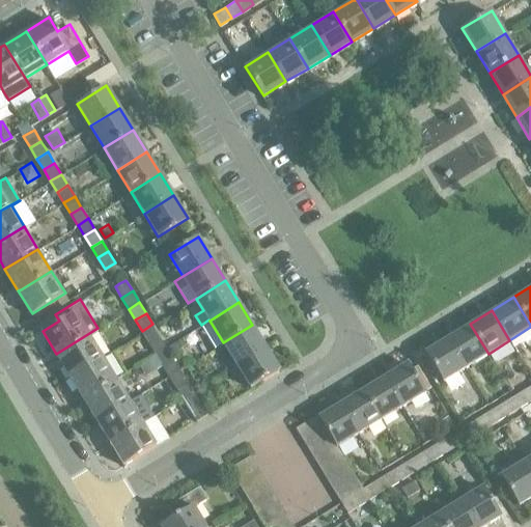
[(160,335),(154,325),(152,324),(142,331),(148,341),(160,335)]
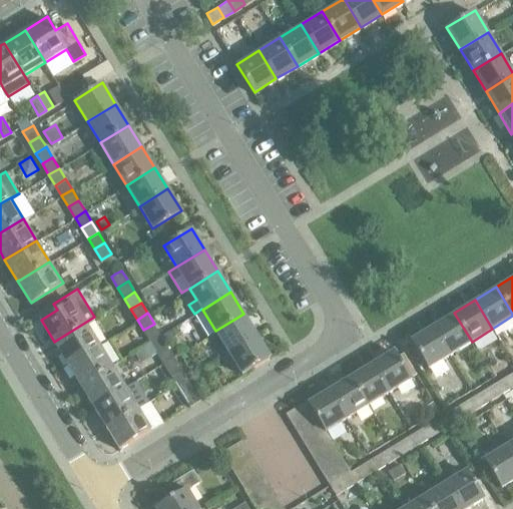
[(433,326),(450,355),(472,342),(454,313),(433,326)]
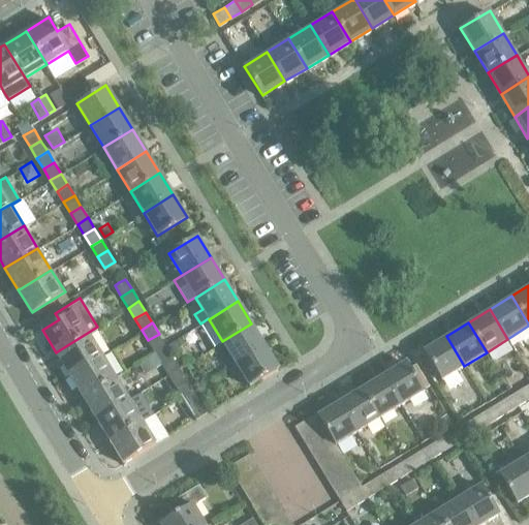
[(235,363),(265,345),(251,323),(222,341),(235,363)]
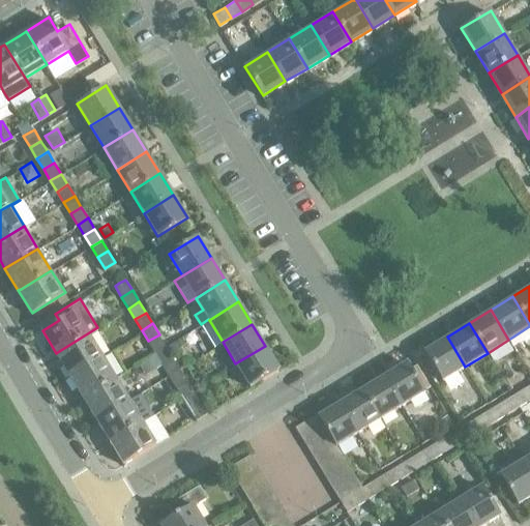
[(59,351),(56,353),(69,375),(102,354),(90,333),(98,328),(97,327),(59,351)]
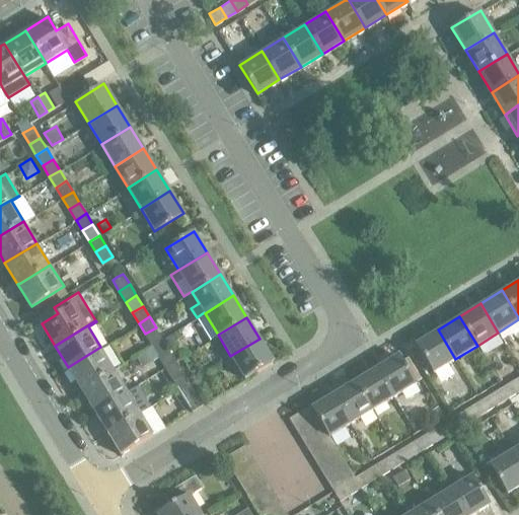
[(162,339),(156,327),(145,334),(152,345),(162,339)]
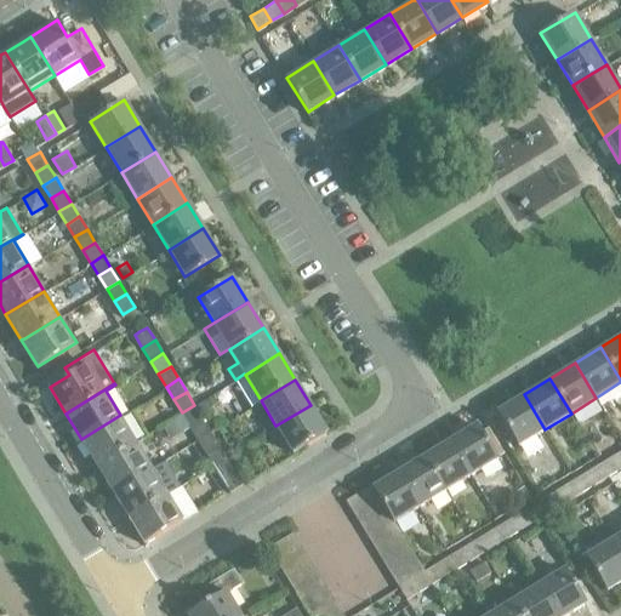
[(545,429),(524,394),(497,410),(519,445),(545,429)]
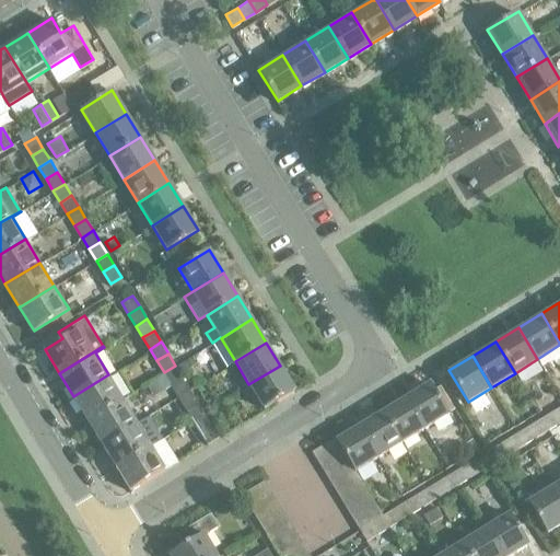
[(188,357),(175,366),(181,373),(194,366),(188,357)]
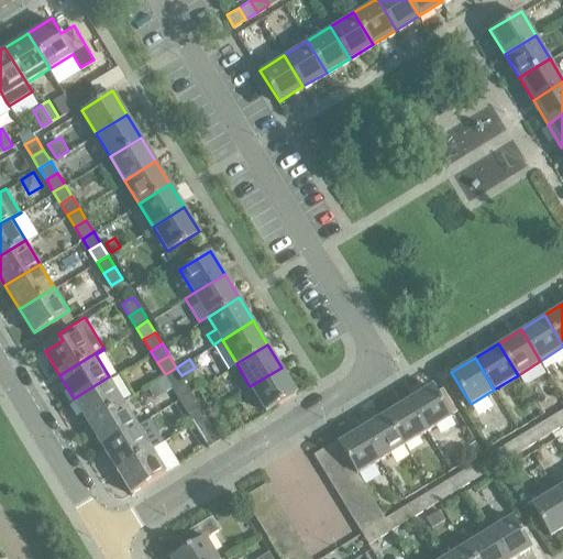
[(176,368),(165,374),(172,386),(184,379),(176,368)]
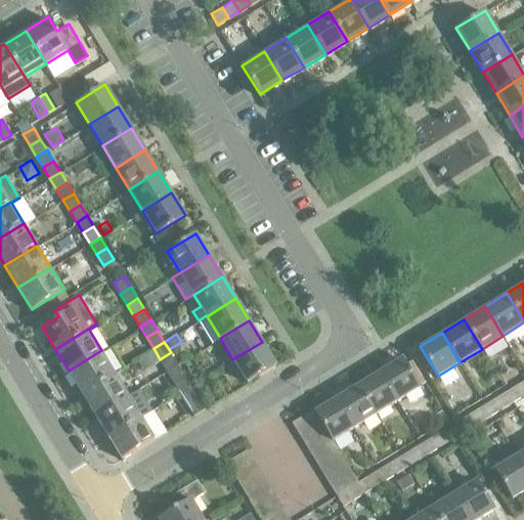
[(247,382),(275,363),(262,342),(232,359),(247,382)]
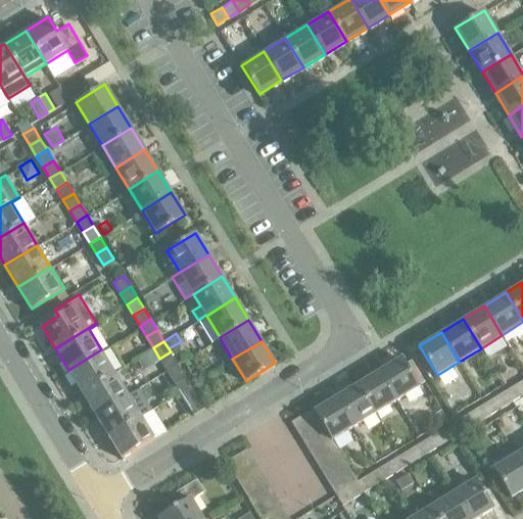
[(82,391),(84,389),(114,371),(101,349),(68,370),(82,391)]
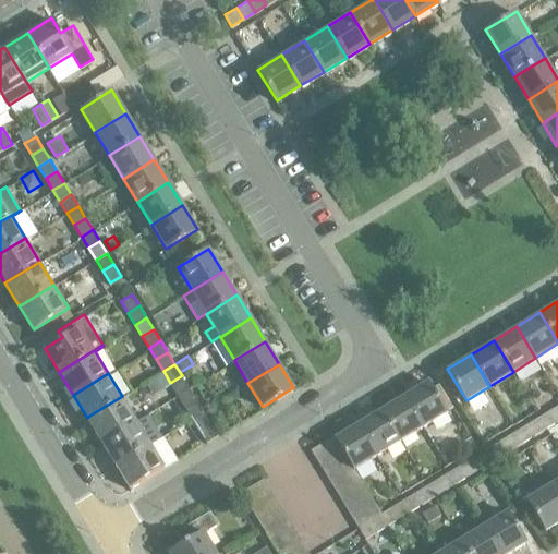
[(189,387),(182,375),(170,383),(178,394),(189,387)]
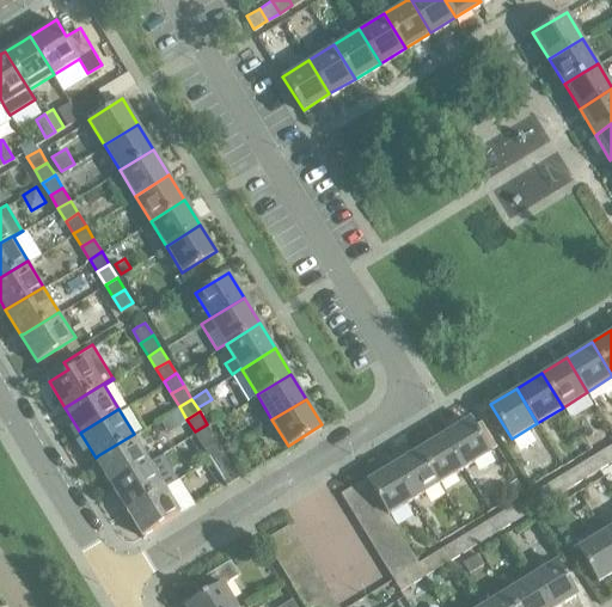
[(490,452),(489,448),(495,443),(481,420),(473,423),(470,417),(444,433),(465,467),(490,452)]
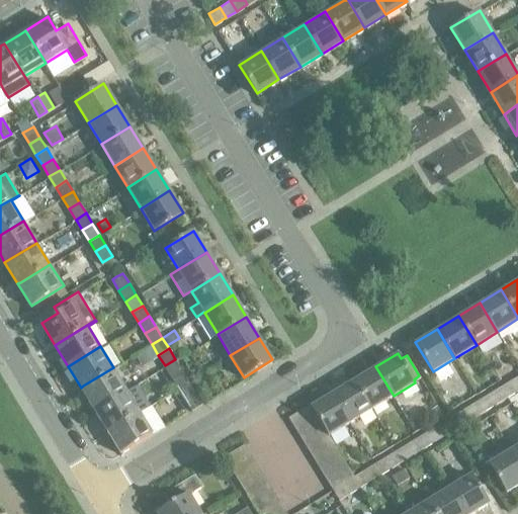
[(182,369),(175,359),(165,365),(172,376),(182,369)]
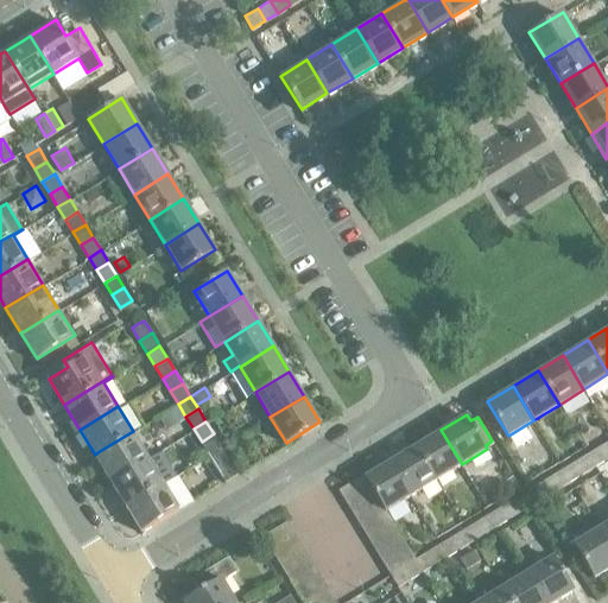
[(462,464),(441,430),(416,445),(437,480),(462,464)]
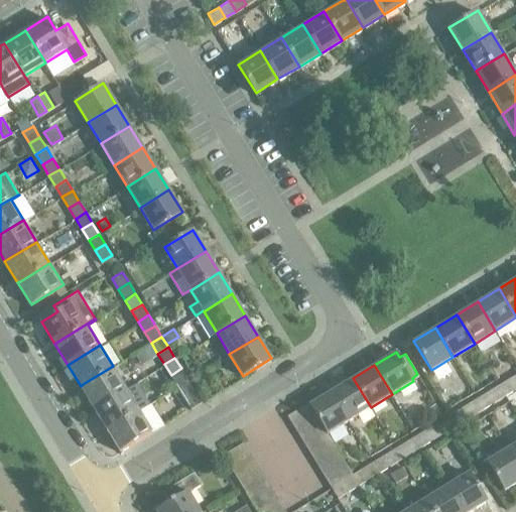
[(113,366),(83,384),(81,386),(94,407),(126,388),(113,366)]
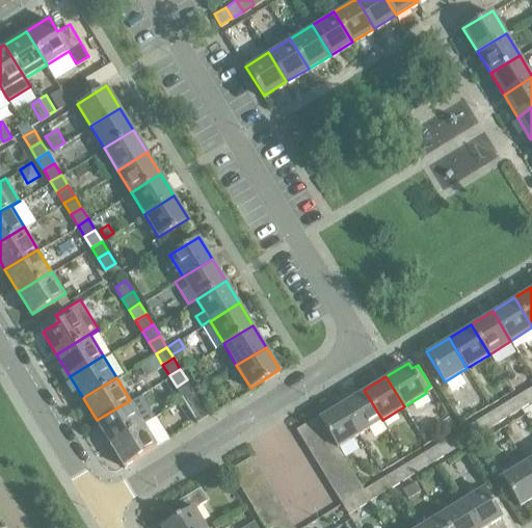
[(177,387),(183,398),(193,391),(187,379),(177,387)]
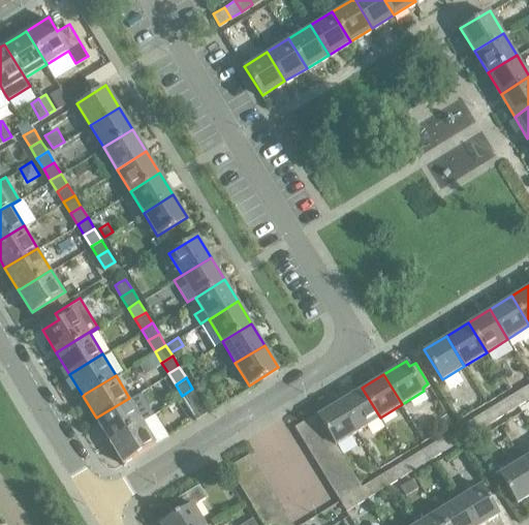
[(528,398),(522,387),(510,394),(518,404),(528,398)]
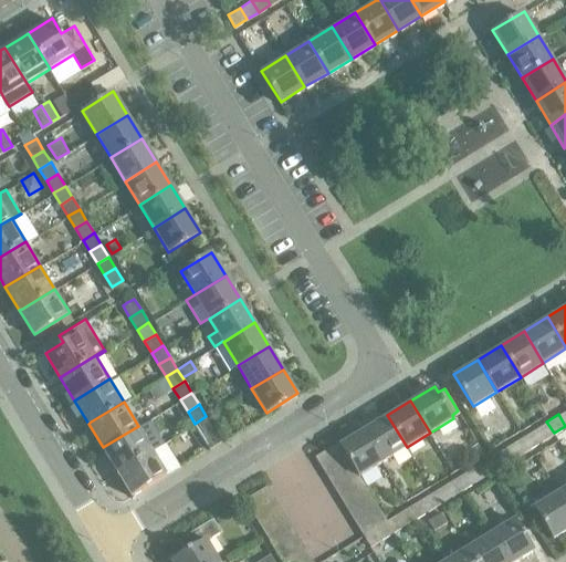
[(407,447),(387,415),(364,429),(383,460),(407,447)]
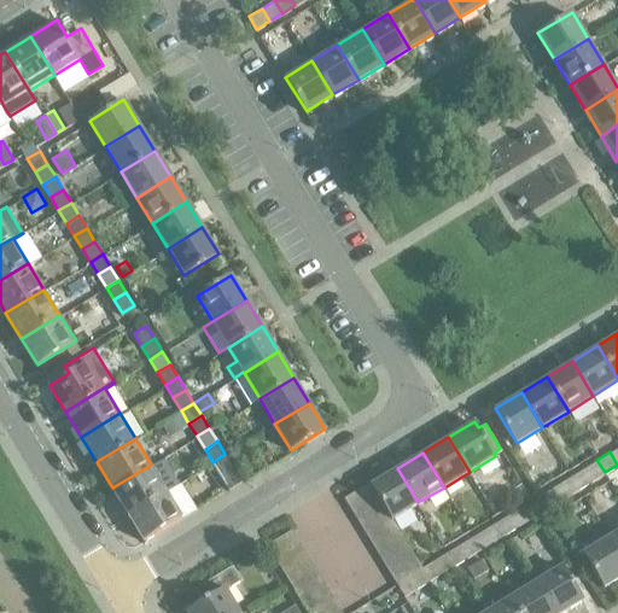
[(233,467),(225,454),(213,462),(221,474),(233,467)]
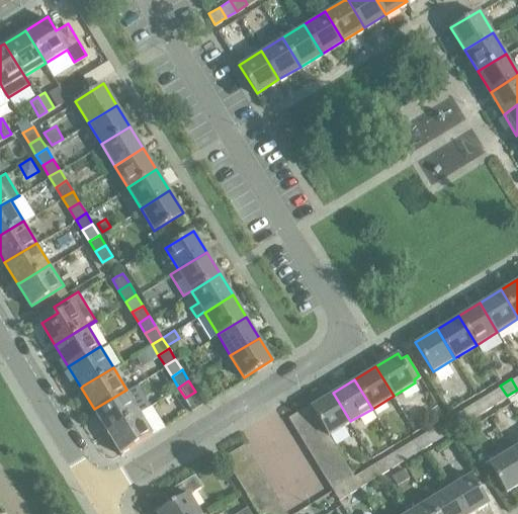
[(507,396),(500,386),(490,392),(496,403),(507,396)]
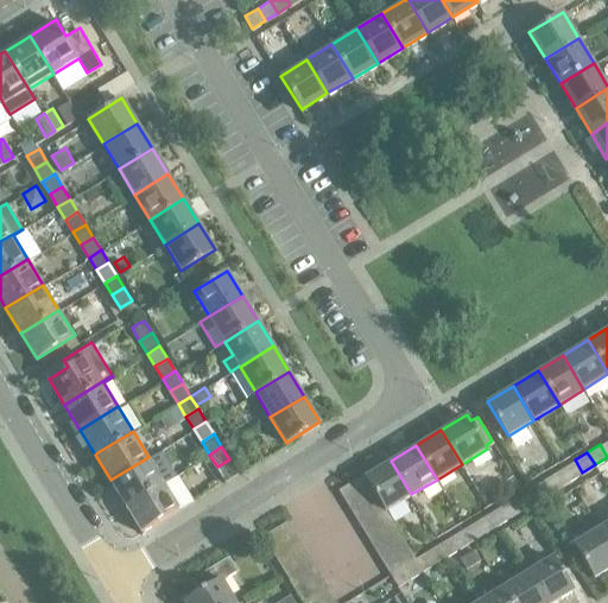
[(126,505),(128,503),(164,482),(149,457),(111,480),(126,505)]
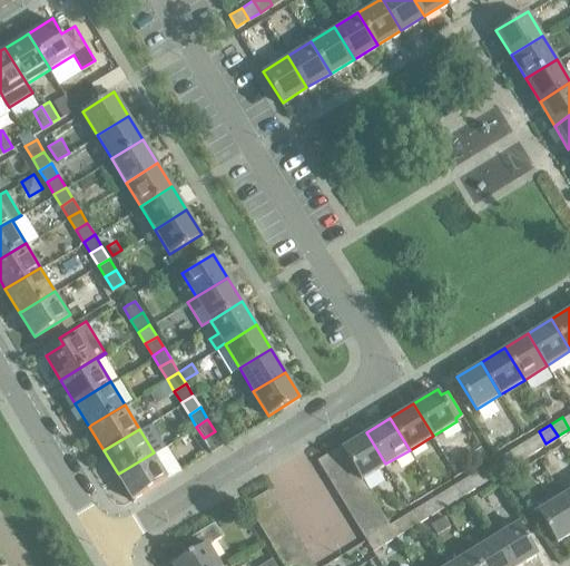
[(222,443),(215,431),(204,438),(210,450),(222,443)]
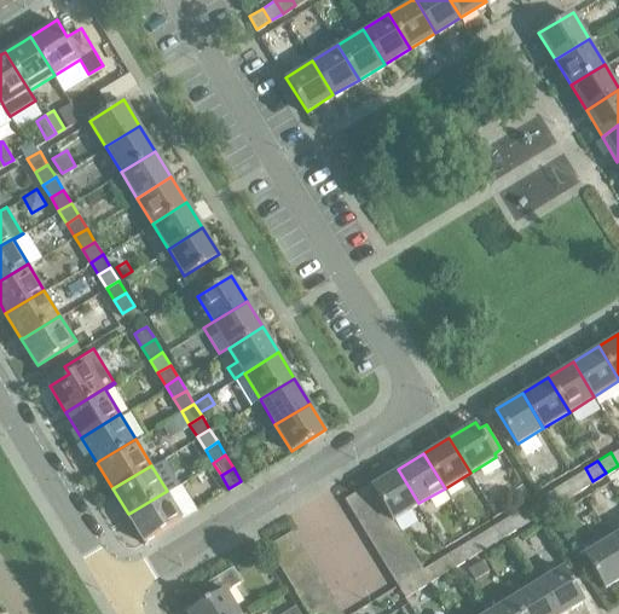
[(593,481),(585,468),(572,476),(579,488),(593,481)]
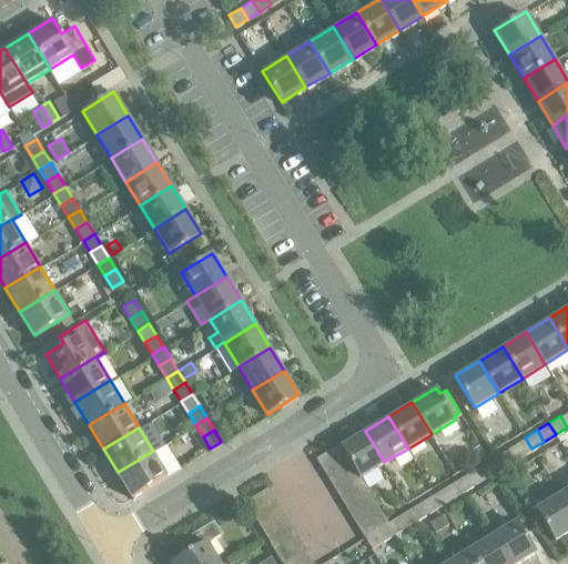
[(365,431),(342,445),(341,446),(346,454),(353,465),(359,476),(361,477),(384,462),(365,431)]
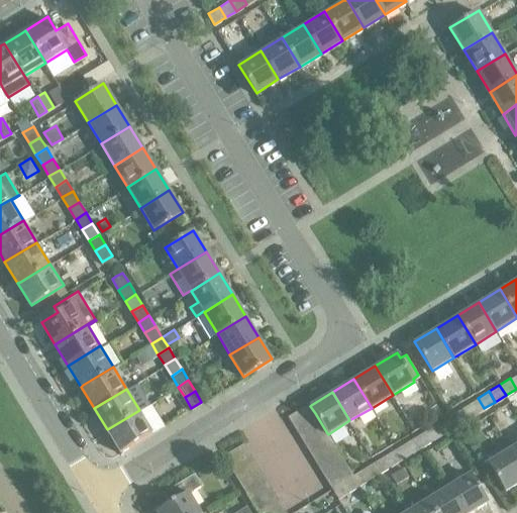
[(484,408),(478,398),(468,404),(474,415),(484,408)]
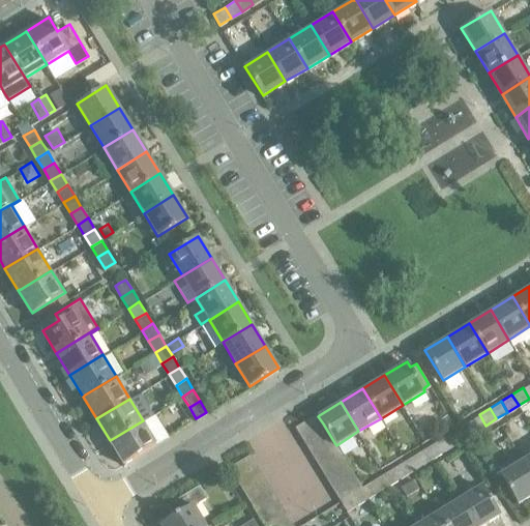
[(295,426),(301,437),(323,424),(318,416),(319,415),(317,412),(295,426)]
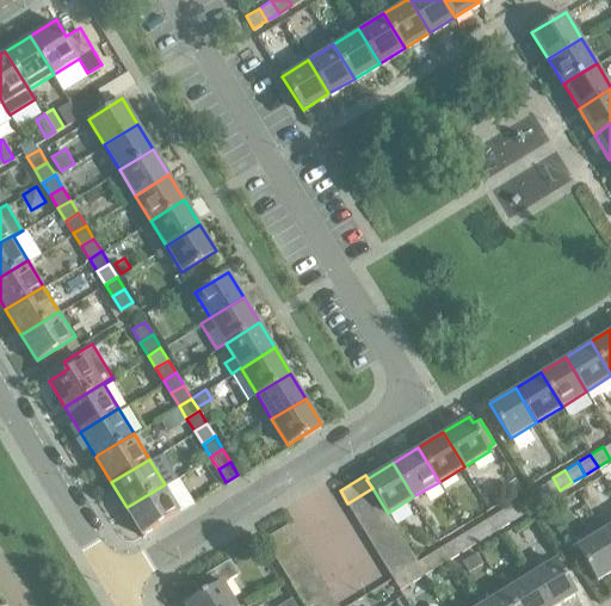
[(560,490),(553,477),(539,484),(547,498),(560,490)]
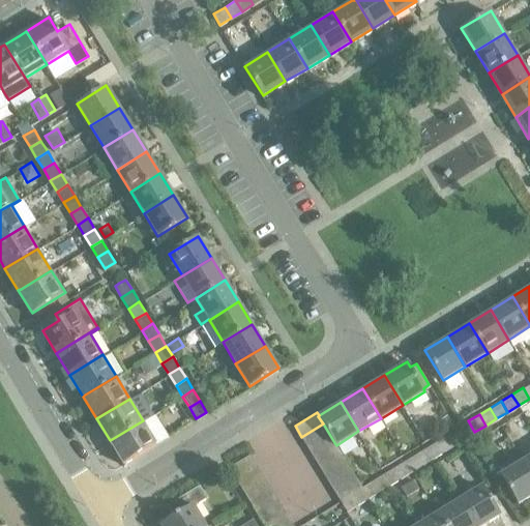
[(112,439),(110,440),(123,463),(156,442),(143,420),(112,439)]
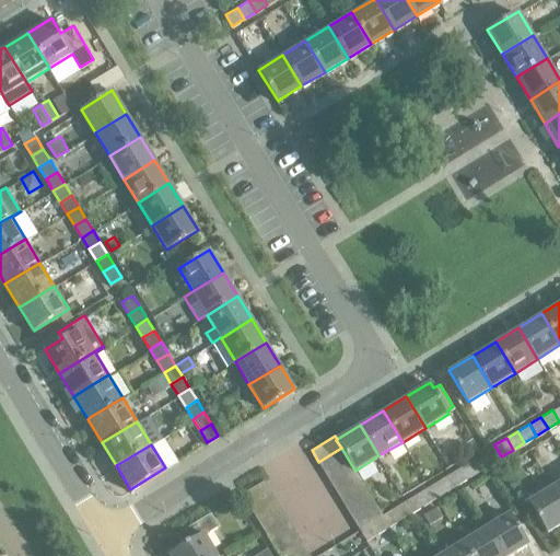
[(318,462),(326,473),(348,459),(341,448),(318,462)]
